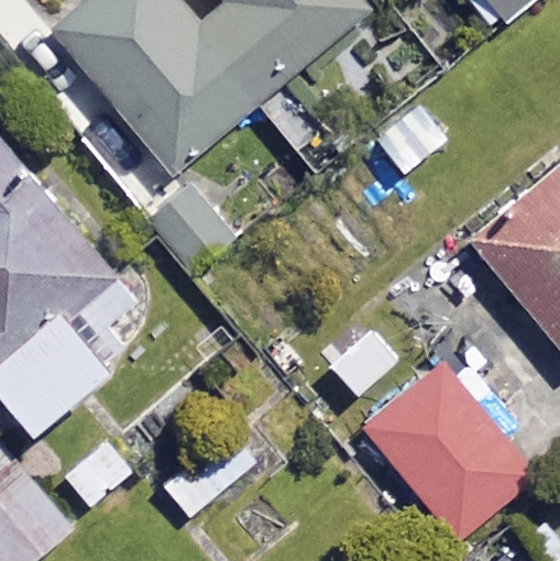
[(94,0),(55,33),(176,174),(372,3),(369,0),(484,0),(498,17),(517,0),(227,0),(230,3),(213,18),(198,0),(94,0)]
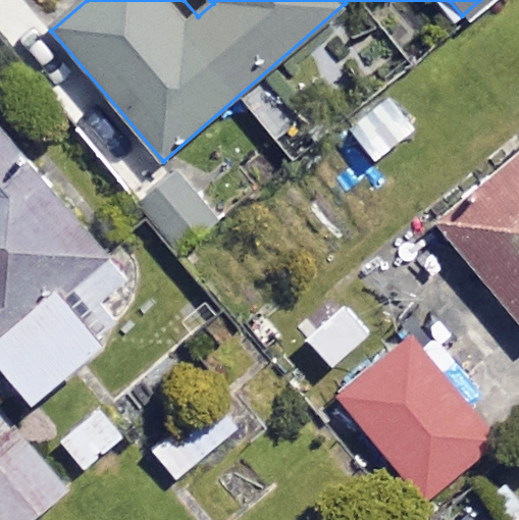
[(0,364),(43,418),(125,351),(74,287),(107,260),(0,126),(0,364)]
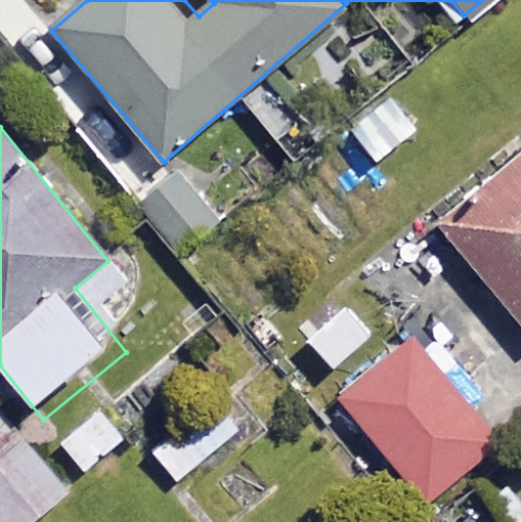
[(520,159),(439,230),(520,324),(520,159)]
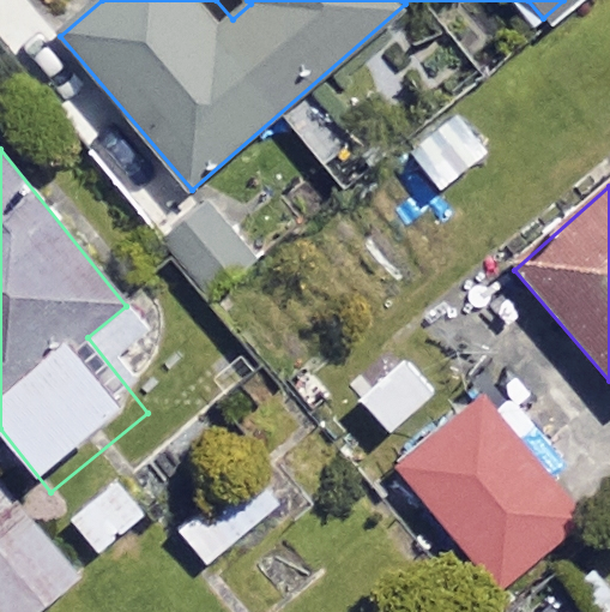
[(223,199),(156,252),(200,309),(267,256),(223,199)]
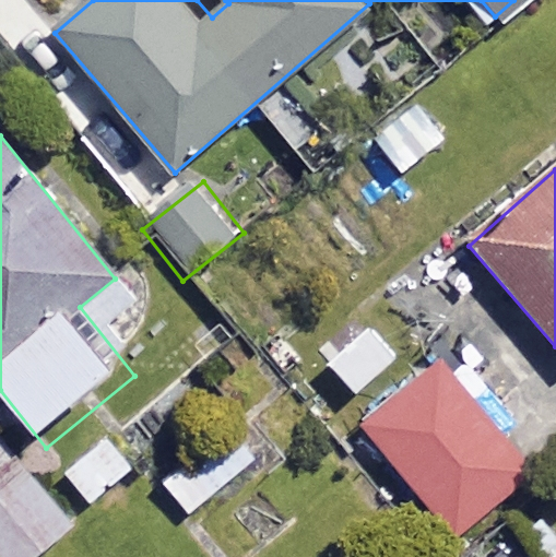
[(542,469),(447,363),(370,431),(465,537),(542,469)]
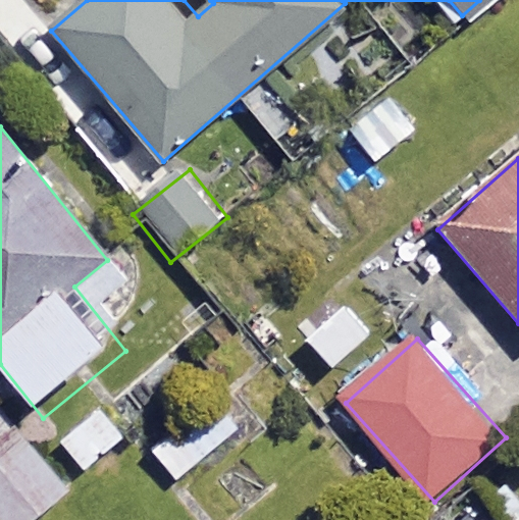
[(201,382),(137,432),(174,480),(239,429),(201,382)]
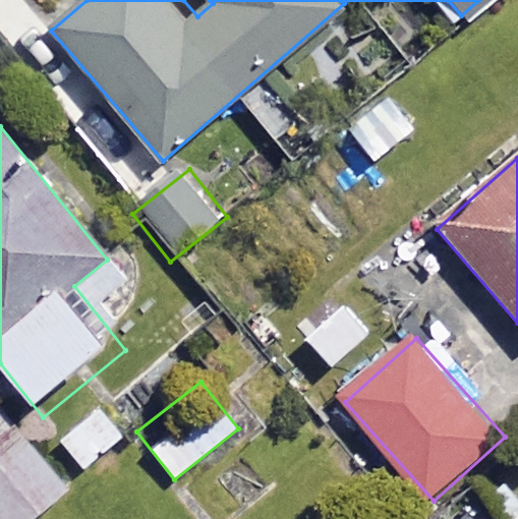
[(126,435),(101,404),(58,439),(82,469),(126,435)]
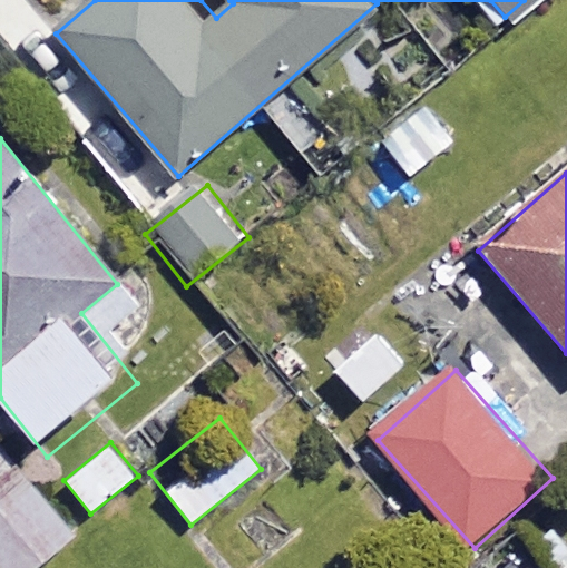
[(36,567),(72,539),(0,451),(0,567),(36,567)]
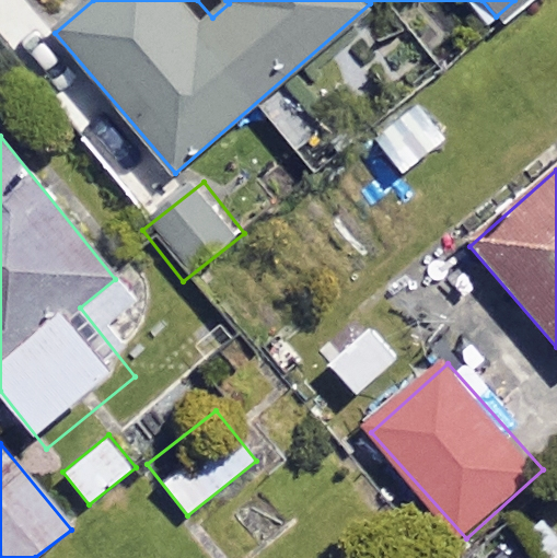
All buildings are outlined.
